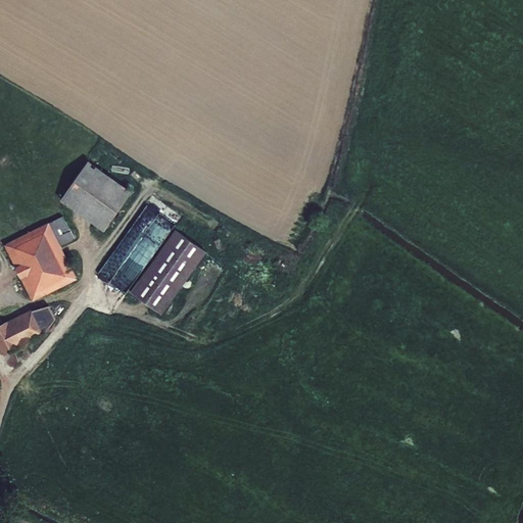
[(89,160),(60,200),(104,231),(132,191),(89,160)]
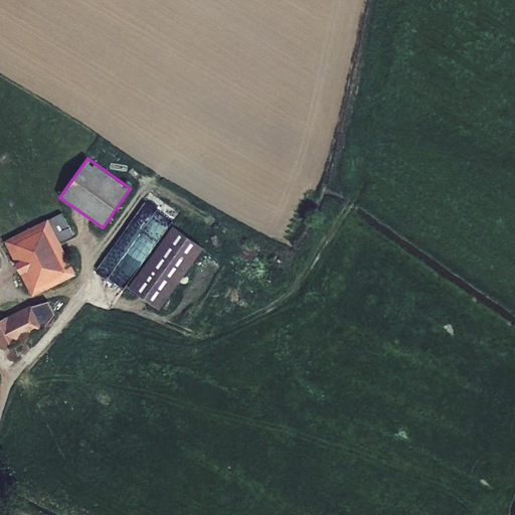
[(131,226),(138,231),(109,278),(121,286),(132,268),(138,272),(171,219),(146,203),(131,226)]
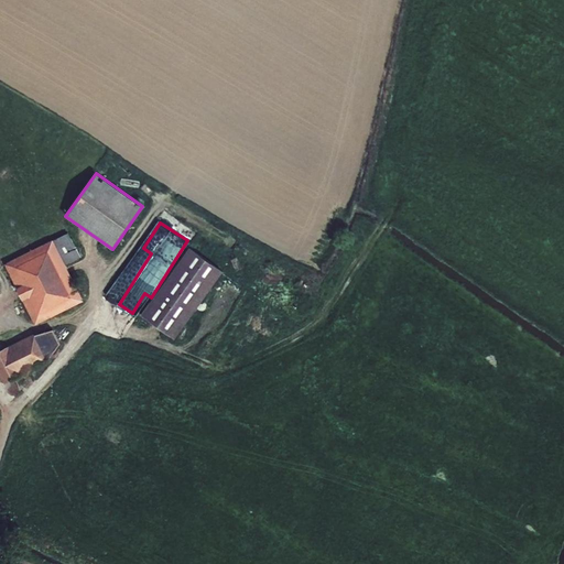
[(4,263),(34,325),(84,301),(66,264),(80,258),(68,232),(53,239),(4,263)]
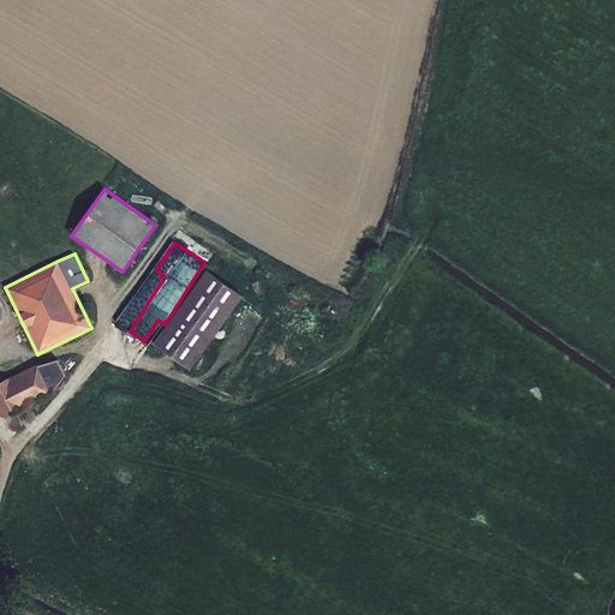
[(207,269),(154,342),(190,370),(243,296),(207,269)]
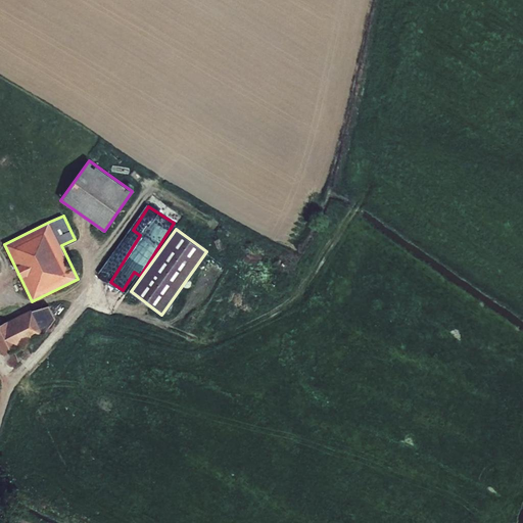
[(212,236),(211,242),(224,244),(225,239),(212,236)]
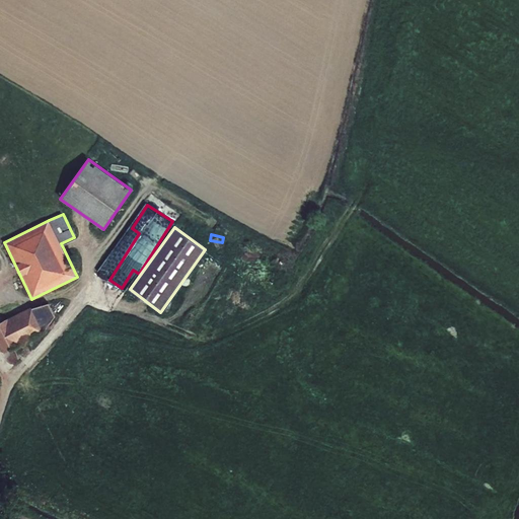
[(21,345),(46,332),(44,331),(55,315),(49,303),(31,308),(31,306),(7,318),(0,321),(0,347),(3,354),(21,345)]
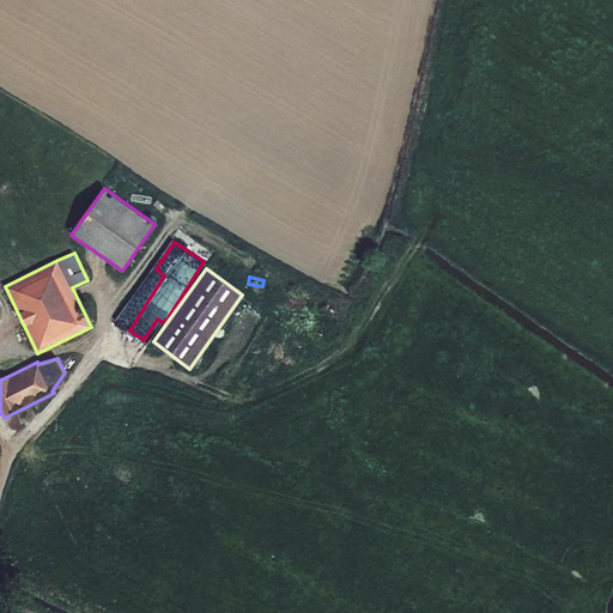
All buildings are outlined.
